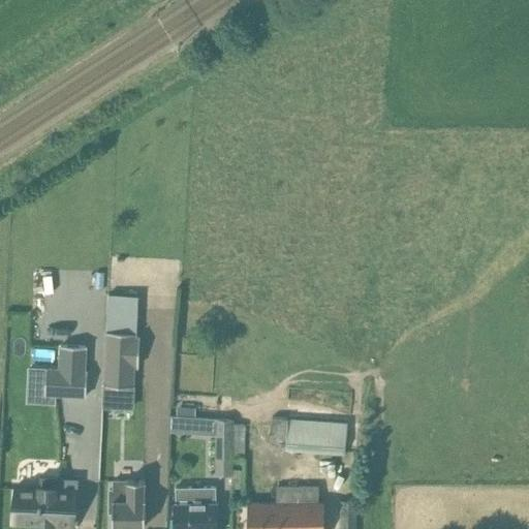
[(138,366),(139,337),(135,337),(136,333),(106,332),(104,384),(116,385),(133,386),(134,366),(138,366)]
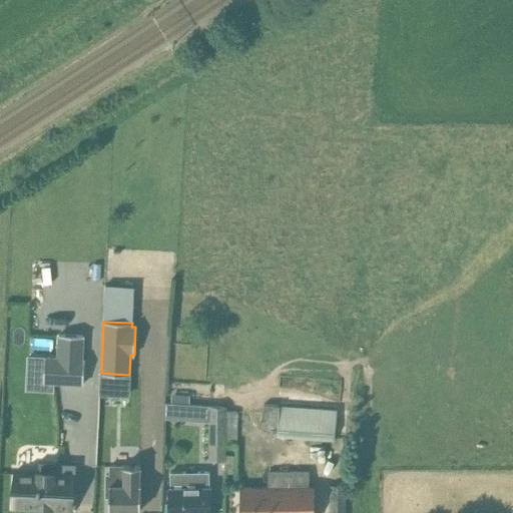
[(44,357),(43,382),(83,384),(85,360),(82,359),(83,335),(59,334),(58,358),(44,357)]
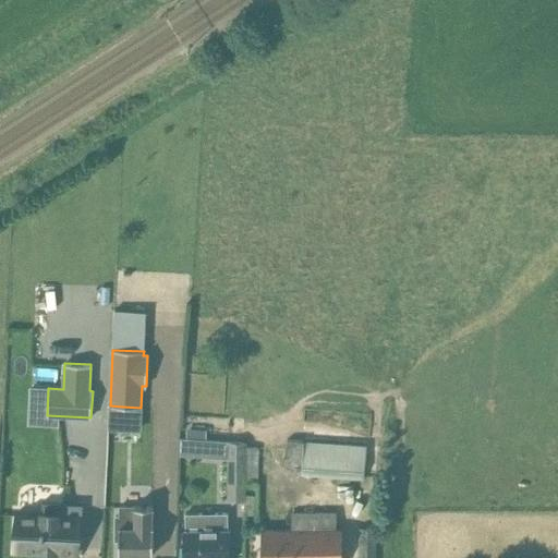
[(180,437),(179,456),(197,457),(198,438),(180,437)]
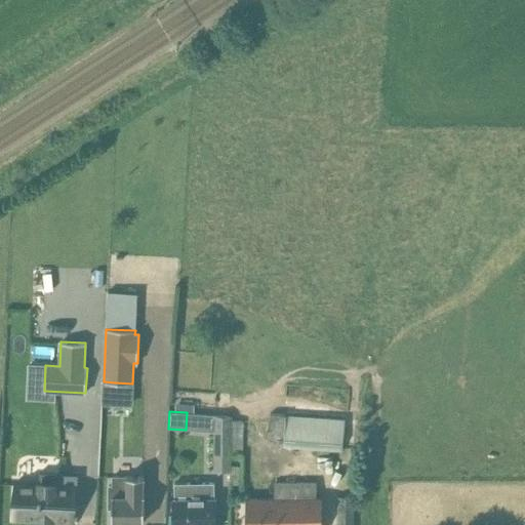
[(344,450),(346,413),(291,411),(291,415),(273,414),(271,440),(284,441),(284,447),(344,450)]
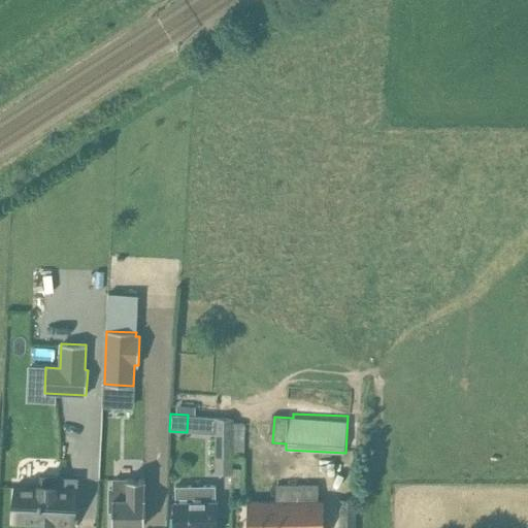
[(215,472),(232,473),(232,479),(232,497),(243,497),(243,423),(232,423),(232,418),(216,417),(215,472)]
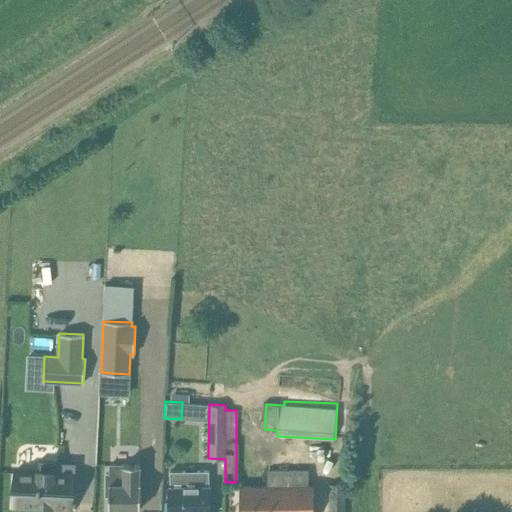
[(37,420),(31,431),(43,431),(37,420)]
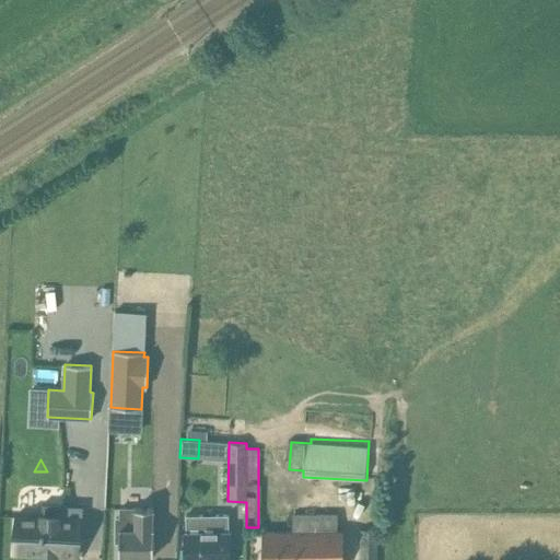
[(18,513),(15,552),(39,553),(39,557),(42,557),(42,556),(56,557),(56,558),(57,558),(57,555),(77,556),(78,539),(82,539),(83,505),(42,503),(42,514),(18,513)]
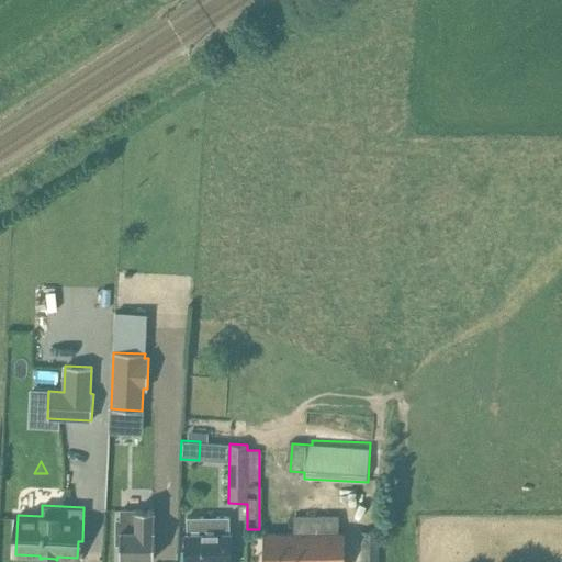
[(155,531),(154,531),(154,510),(121,510),(121,516),(121,519),(116,519),(116,543),(120,543),(120,559),(123,559),(123,561),(133,561),(134,561),(135,561),(135,559),(154,559),(155,531)]
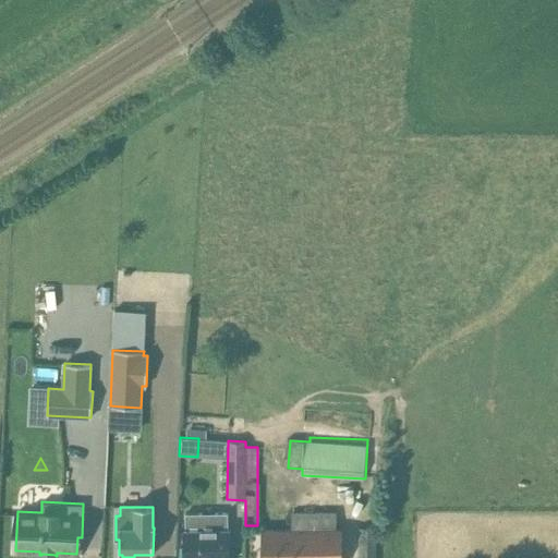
[(291,530),(262,530),(262,545),(262,557),(342,557),(342,544),(342,529),(337,529),(337,511),(291,512),(291,530)]
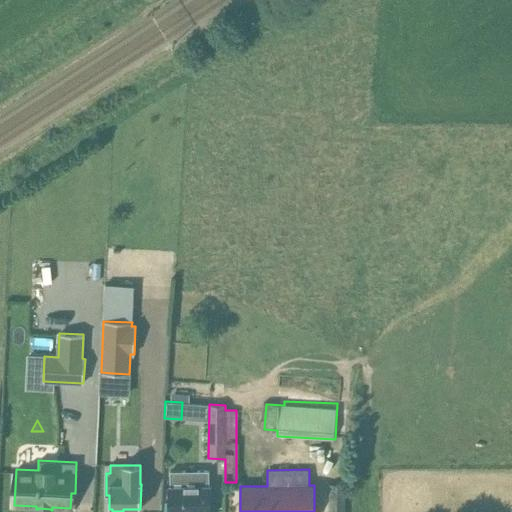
[(209,471),(170,471),(170,486),(169,511),(209,511),(209,486),(209,471)]
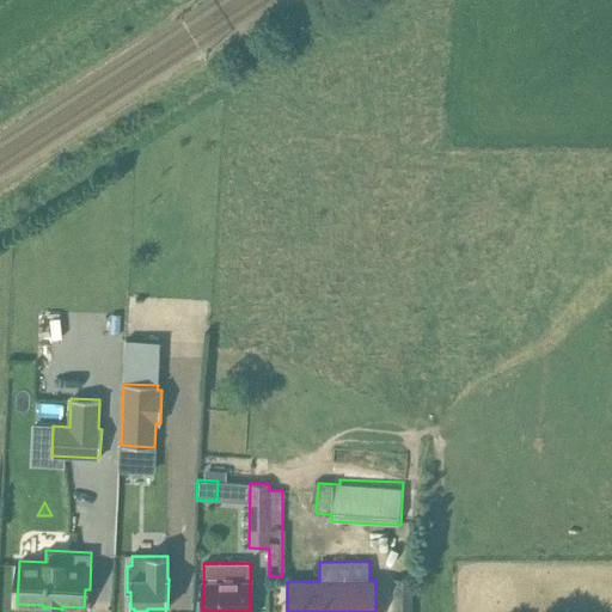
[(411,611),(411,580),(393,580),(393,611),(411,611)]
